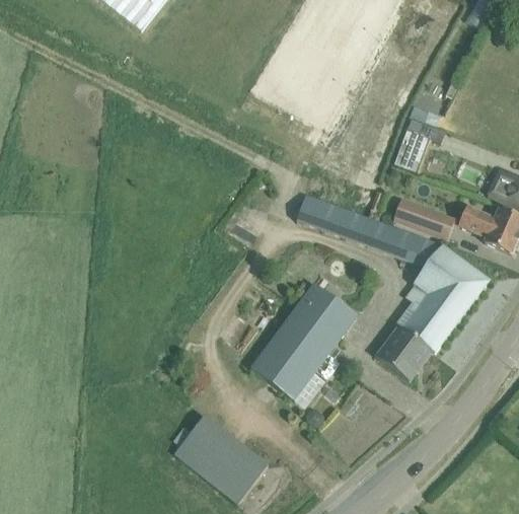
[(102,0),(141,29),(163,0),(102,0)]
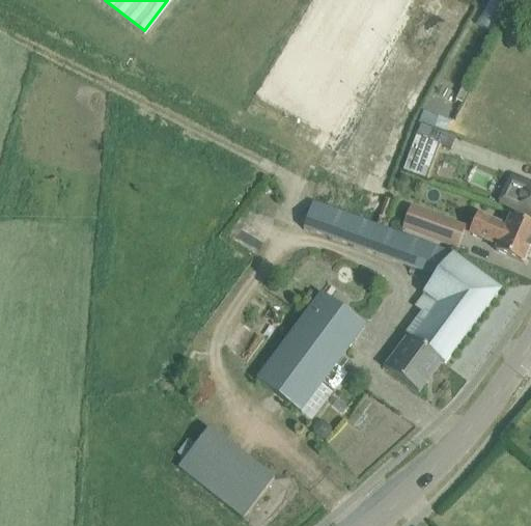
[(415,132),(402,168),(428,176),(441,141),(415,132)]
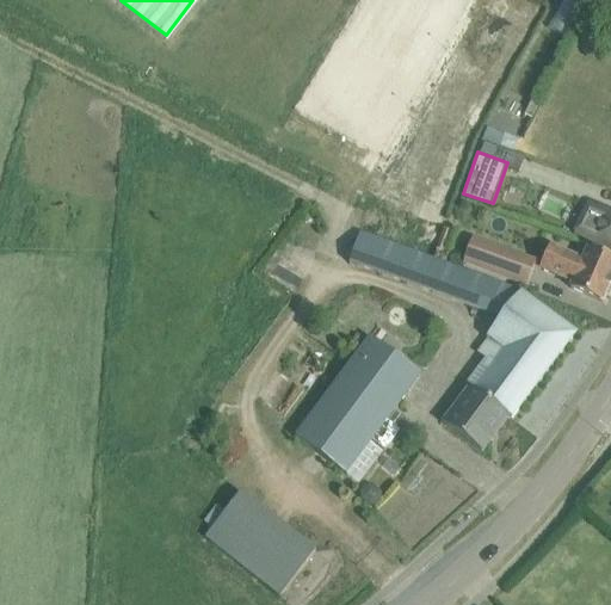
[(588,197),(575,226),(593,234),(592,238),(610,246),(610,203),(609,202),(608,205),(588,197)]
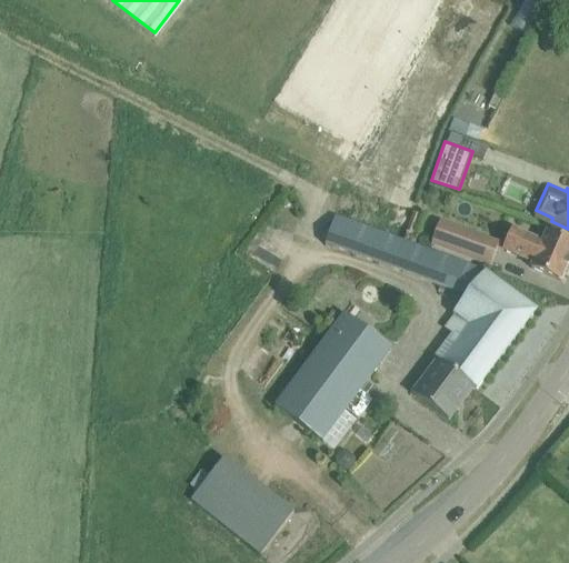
[(537,305),(519,292),(485,267),(428,244),(337,212),(326,242),(415,274),(465,293),(453,308),(455,309),(445,323),(453,330),(437,352),(439,354),(413,389),(448,415),(473,382),(477,385),(537,305)]
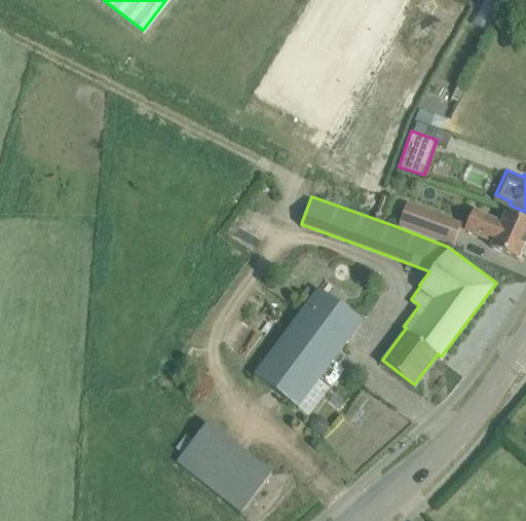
[(454,242),(461,221),(407,201),(399,222),(454,242)]
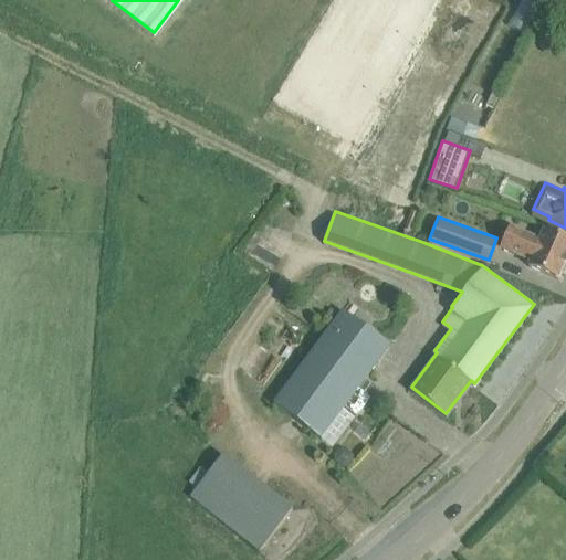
[(565,256),(565,235),(554,230),(545,226),(540,238),(510,224),(502,243),(532,256),(528,262),(538,266),(558,275),(565,256)]
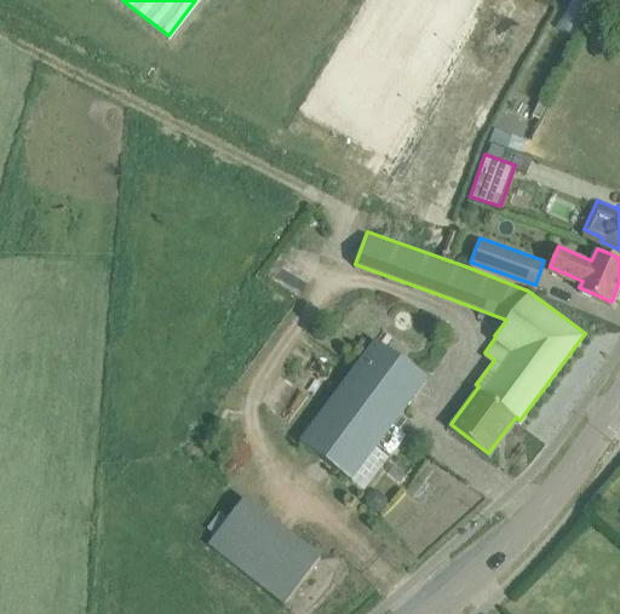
[(351,478),(426,380),(372,340),(298,439),(351,478)]
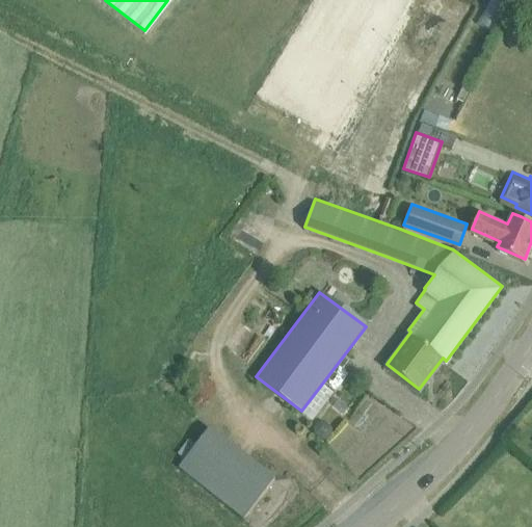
[(275,476),(259,463),(210,424),(196,441),(189,435),(178,449),(185,455),(179,463),(244,515),(275,476)]
